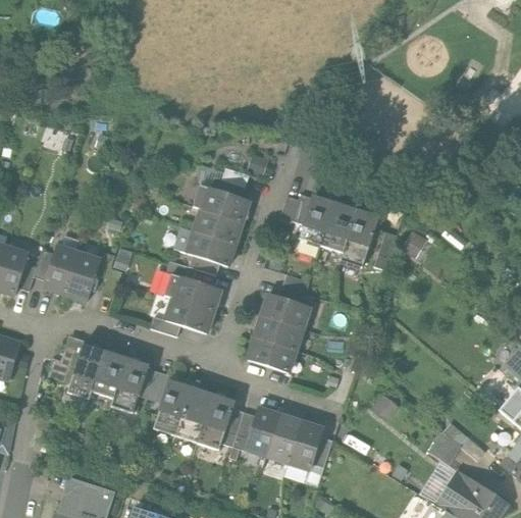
[(270,158),(255,153),(249,169),(264,173),(270,158)]
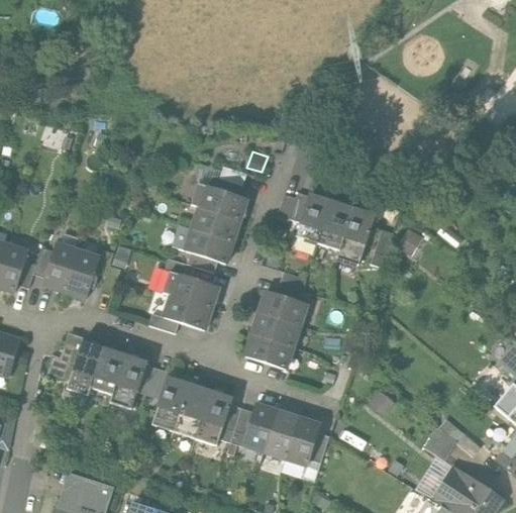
[(225,166),(221,178),(244,185),(248,173),(225,166)]
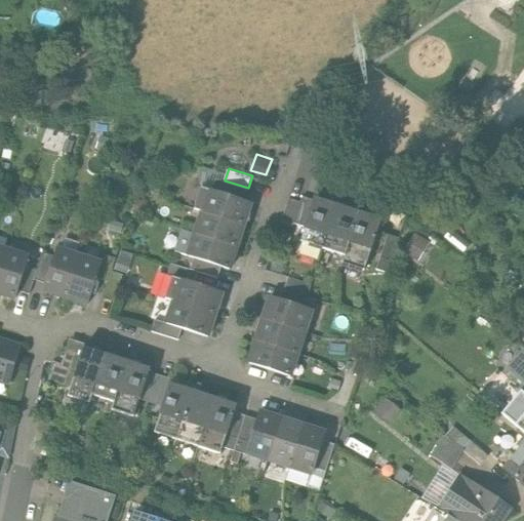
[(244,199),(248,188),(225,181),(216,178),(213,189),(244,199)]
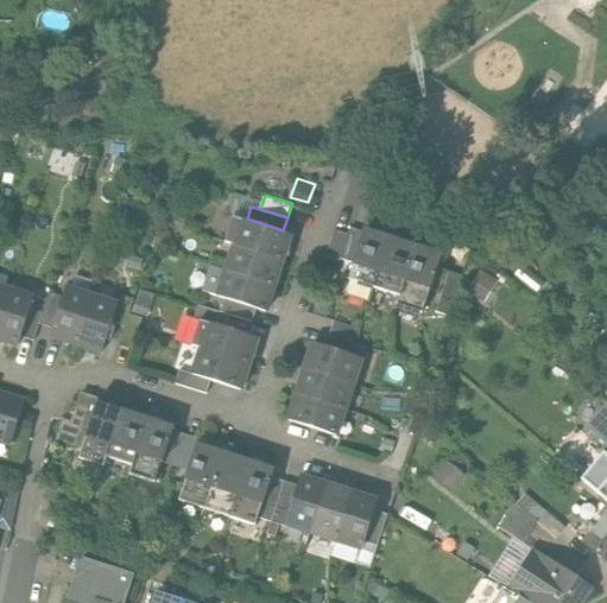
[(229,241),(236,243),(285,259),(293,234),(283,230),(247,219),(238,216),(229,241)]
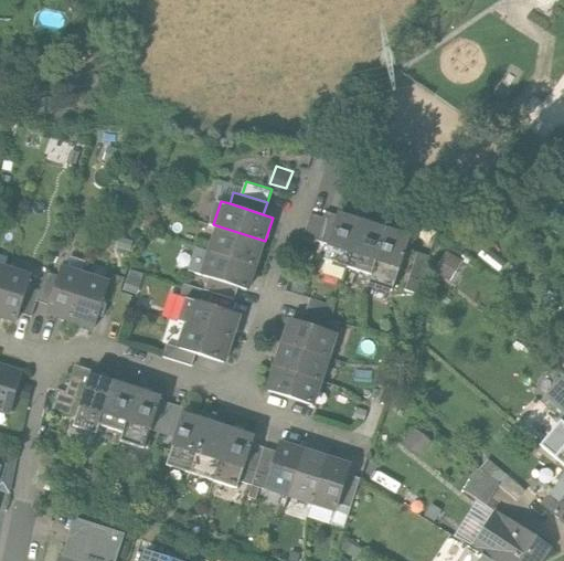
[(325,210),(322,217),(316,237),(329,241),(338,214),(325,210)]
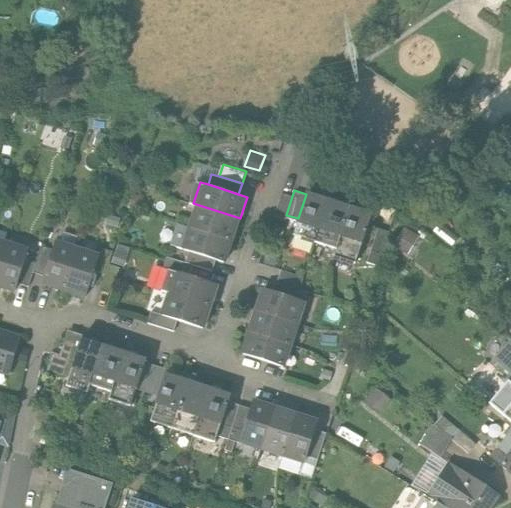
[(285,218),(286,215),(292,196),(281,192),(274,214),(285,218)]
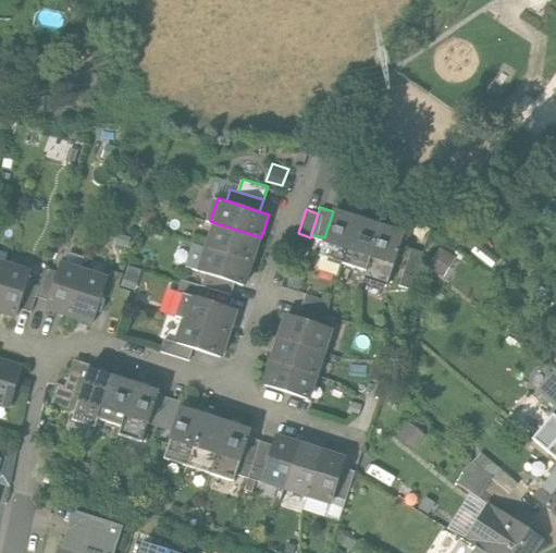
[(319,255),(343,262),(357,218),(333,211),(324,237),(319,255)]
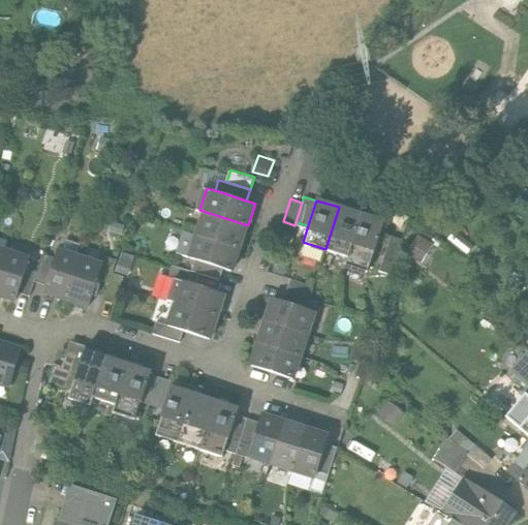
[(325,249),(347,255),(360,214),(339,207),(325,249)]
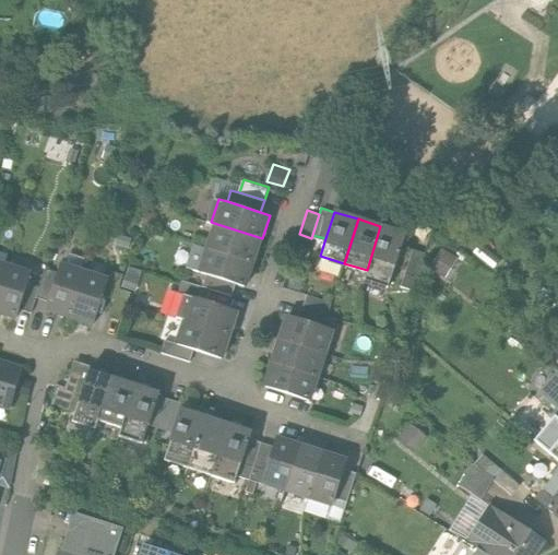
[(254,262),(262,238),(217,224),(210,247),(254,262)]
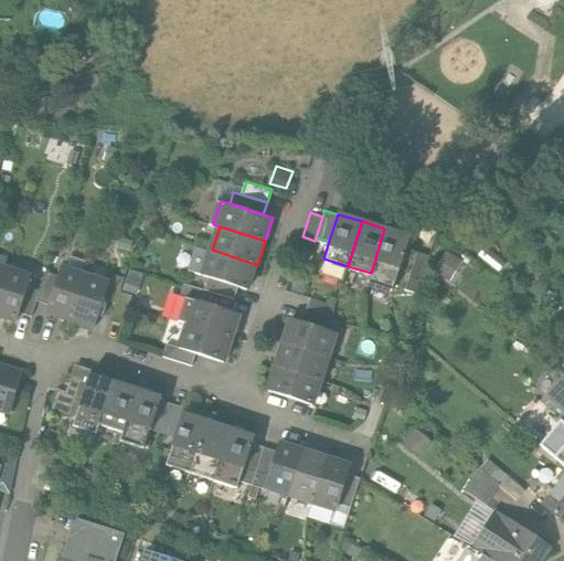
[(408,235),(384,229),(371,273),(373,274),(372,278),(393,285),(408,235)]
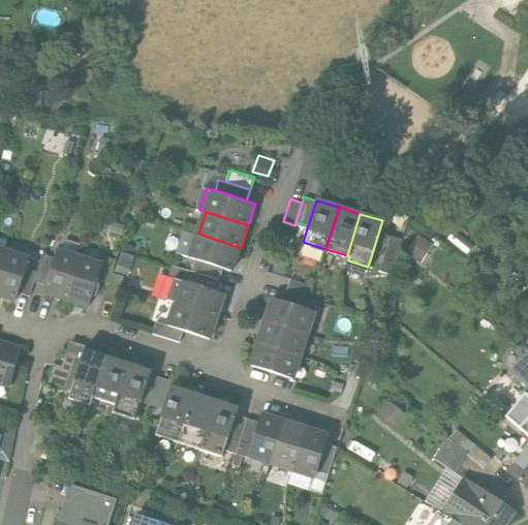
[(126,223),(115,219),(112,228),(123,233),(126,223)]
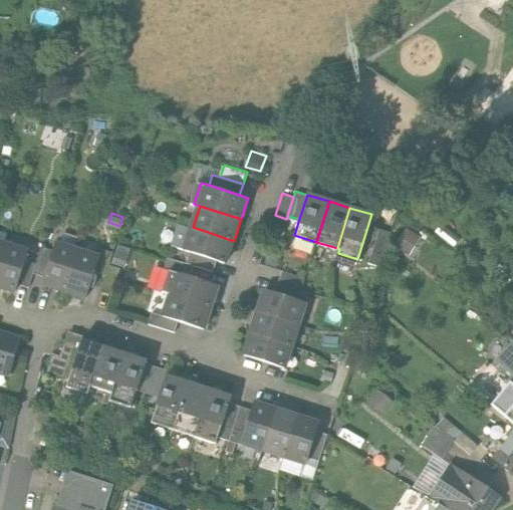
[(227,261),(234,241),(193,227),(186,248),(191,250),(218,258),(227,261)]
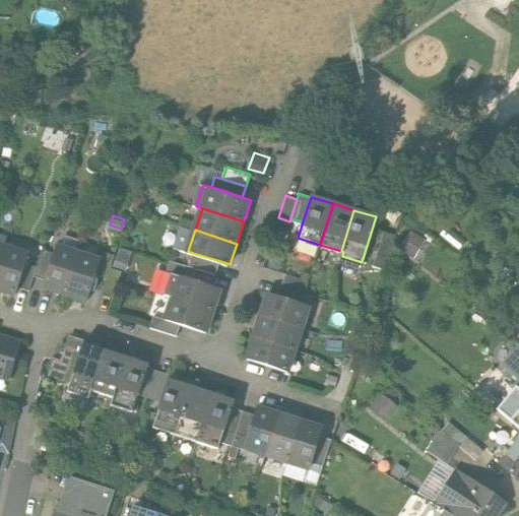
[(384,230),(373,263),(384,267),(395,234),(384,230)]
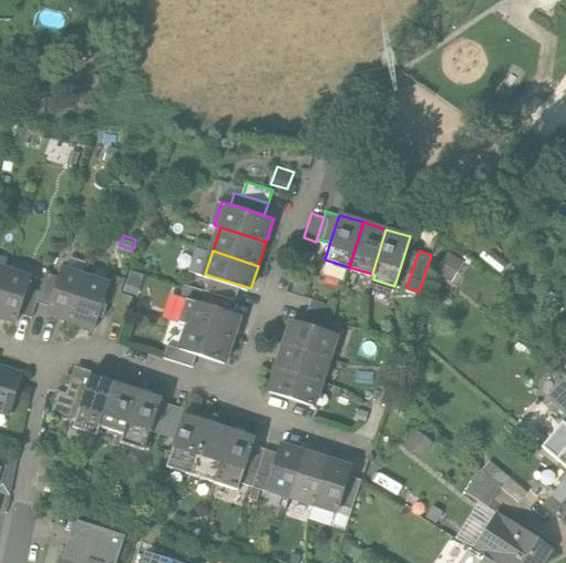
[(48,309),(70,317),(84,273),(61,265),(59,274),(49,304),(48,309)]
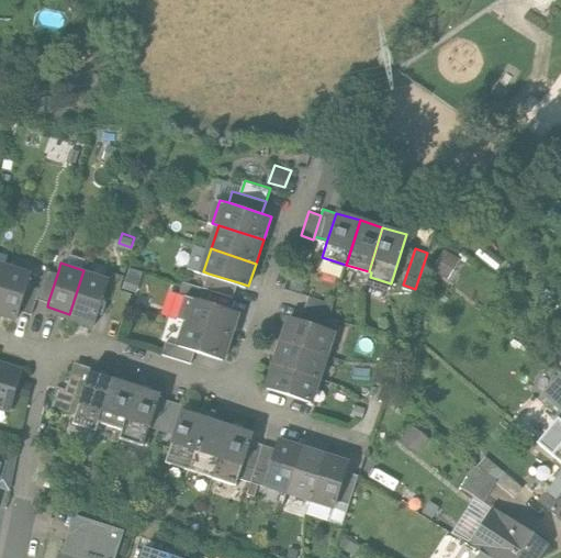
[(29,271),(7,264),(0,282),(0,310),(14,315),(29,271)]
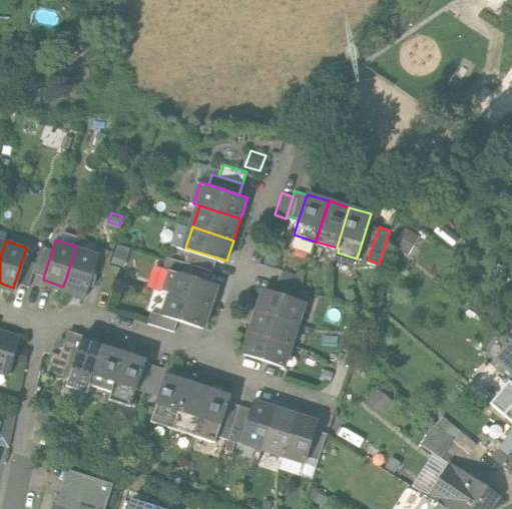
[(130,245),(119,242),(113,260),(124,264),(130,245)]
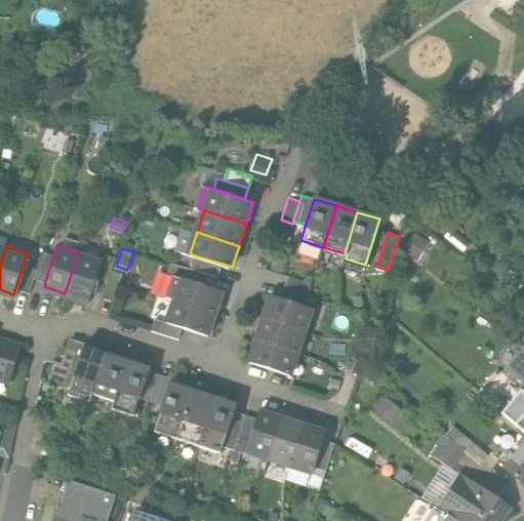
[(43,250),(37,269),(35,277),(45,281),(54,253),(43,250)]
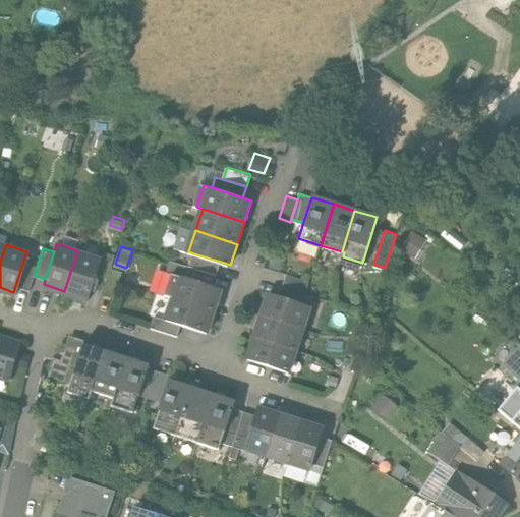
[(98,256),(77,250),(64,291),(84,297),(98,256)]
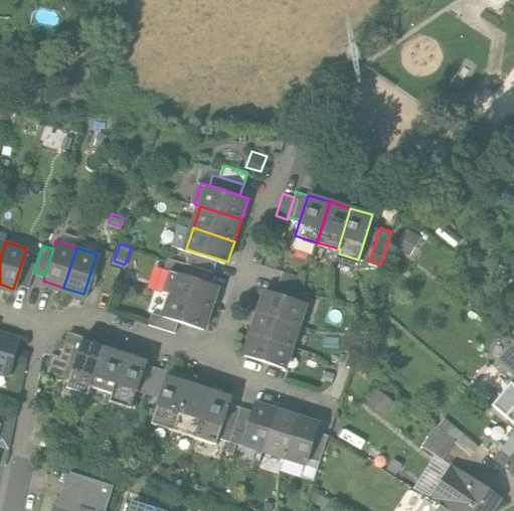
[(113,250),(103,247),(96,270),(106,273),(101,290),(112,293),(120,268),(109,264),(113,250)]
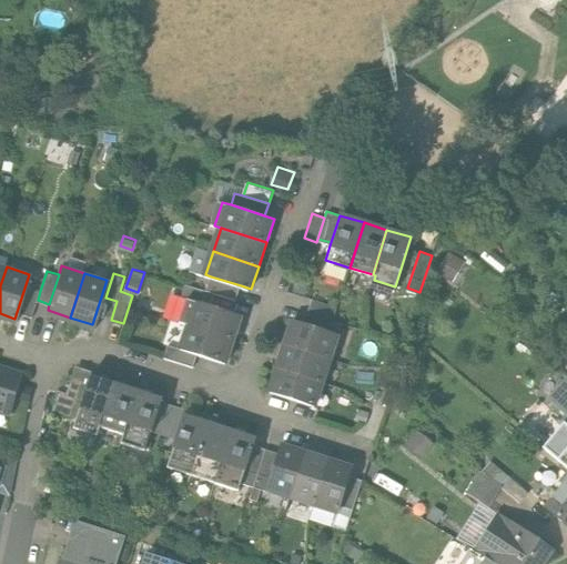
[(211,277),(206,289),(216,292),(236,299),(241,285),(211,277)]
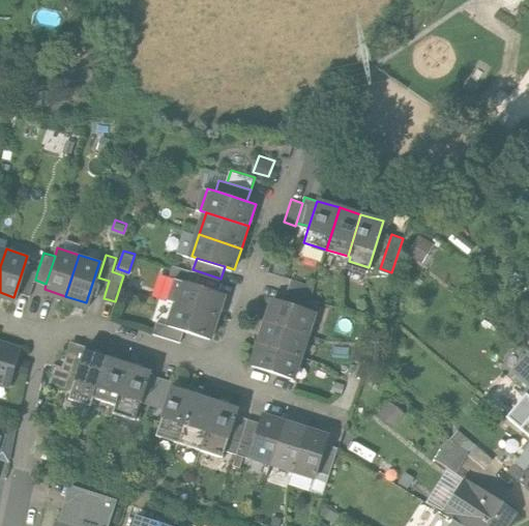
[(198,284),(202,272),(193,269),(173,263),(169,275),(176,278),(198,284)]
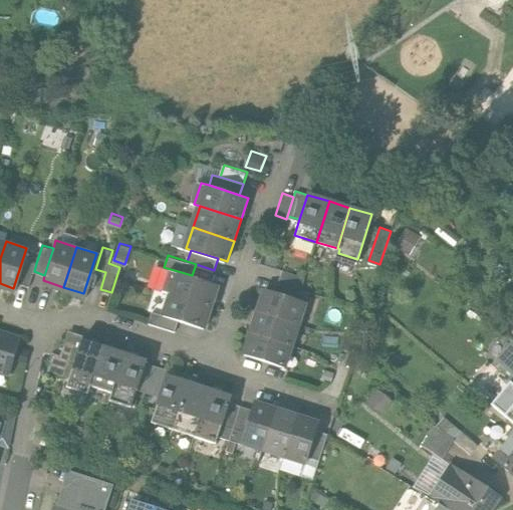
[(29,286),(34,271),(36,263),(25,260),(18,282),(29,286)]
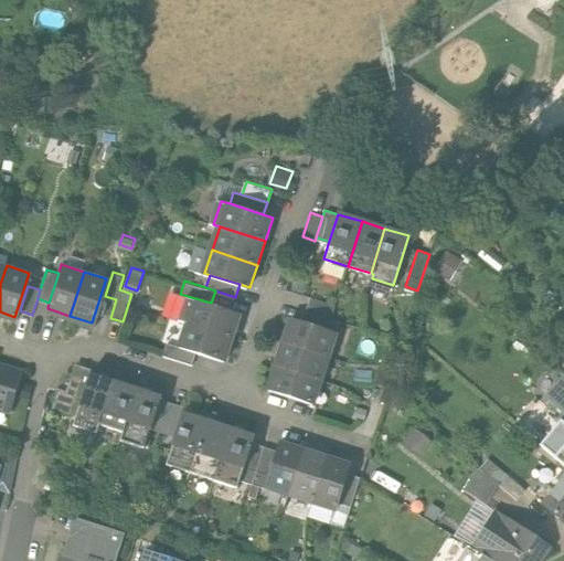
[(181,319),(189,321),(233,336),(241,313),(211,303),(188,296),(181,319)]
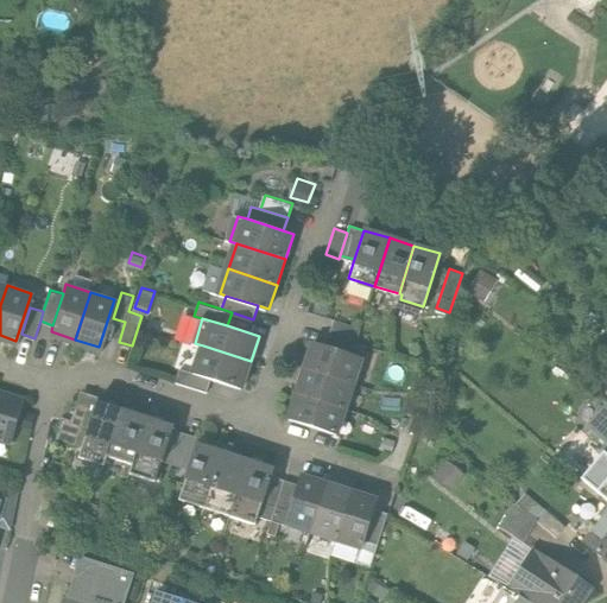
[(334,318),(329,331),(353,338),(355,340),(360,327),(334,318)]
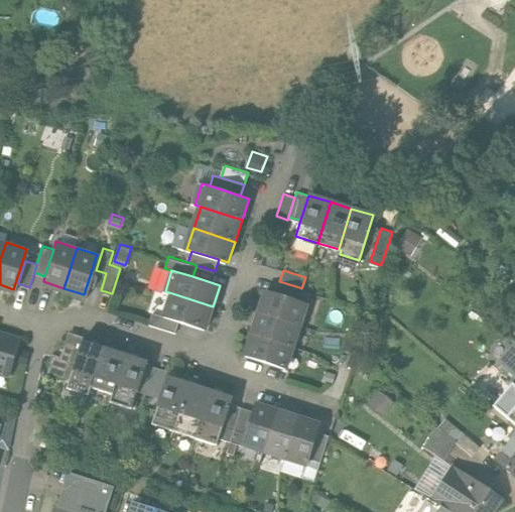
[(295,299),(299,287),(279,281),(276,280),(272,291),(295,299)]
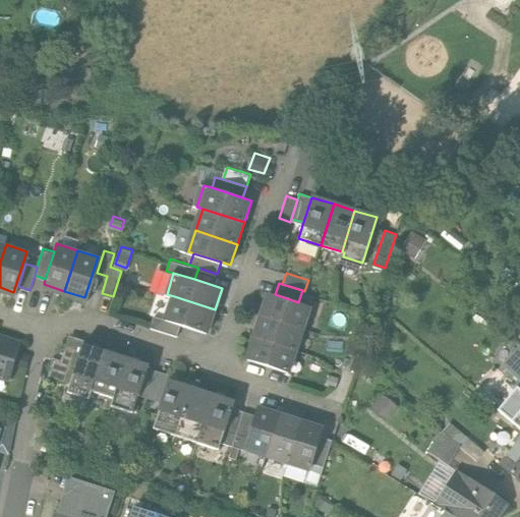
[(266,291),(258,313),(300,327),(307,305),(298,302),(275,294),(266,291)]
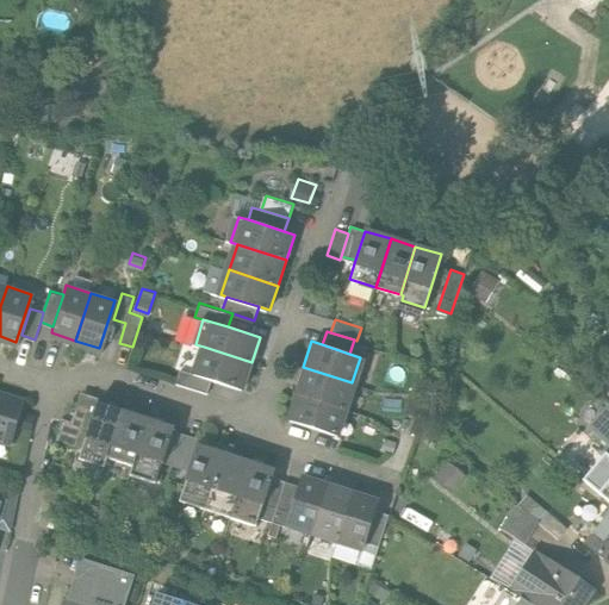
[(243,388),(252,362),(204,347),(194,373),(213,379),(243,388)]
